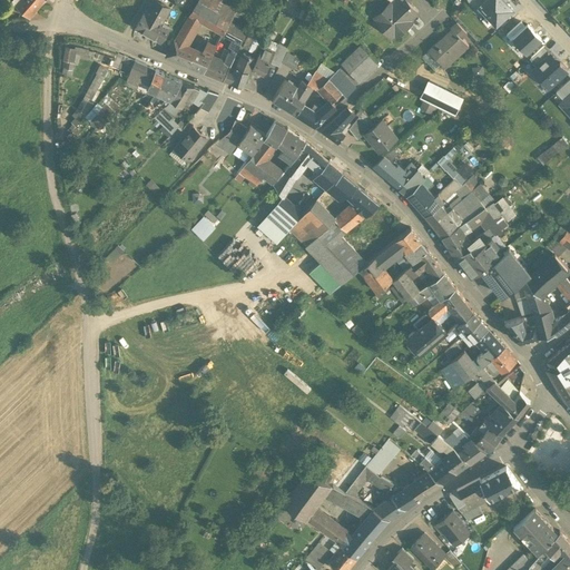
[(43,2),(40,0),(21,0),(13,9),(27,21),(43,2)]
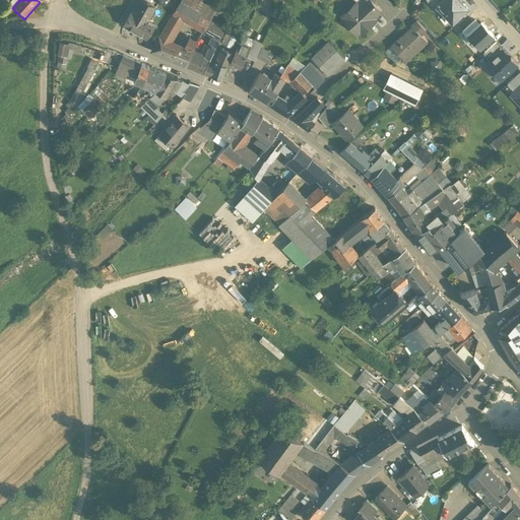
[(217,7),(205,0),(182,0),(173,15),(184,21),(193,26),(199,15),(210,21),(217,7)]
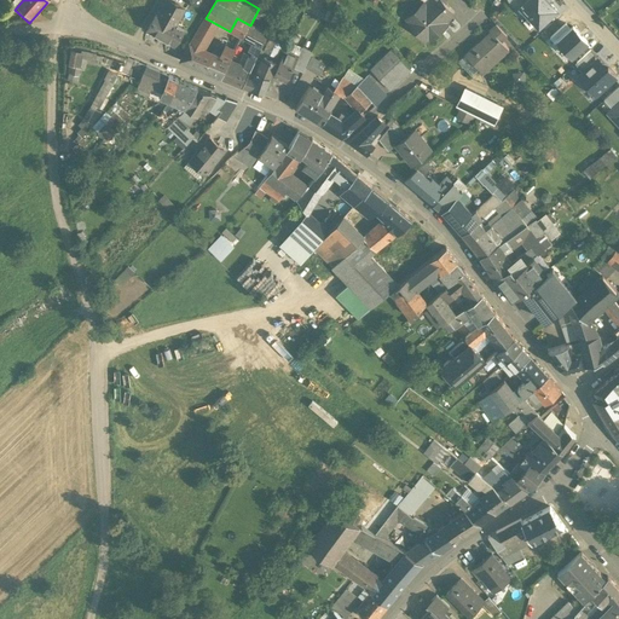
[(434,0),(427,7),(424,5),(409,21),(411,23),(410,24),(426,42),(429,39),(432,41),(449,25),(446,23),(455,16),(444,4),(439,0),(434,0)]
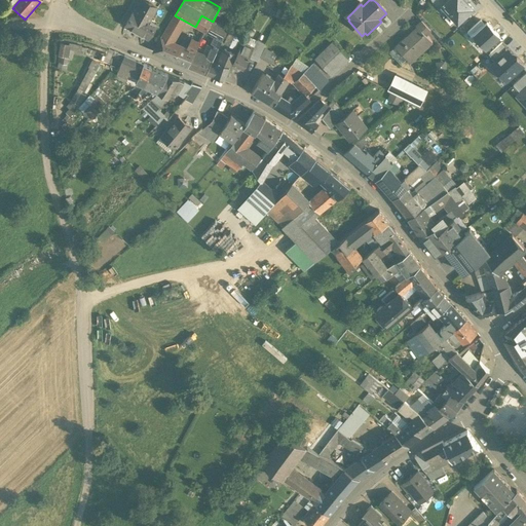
[(442,5),(447,0),(431,0),(439,8),(443,5),(442,5)]
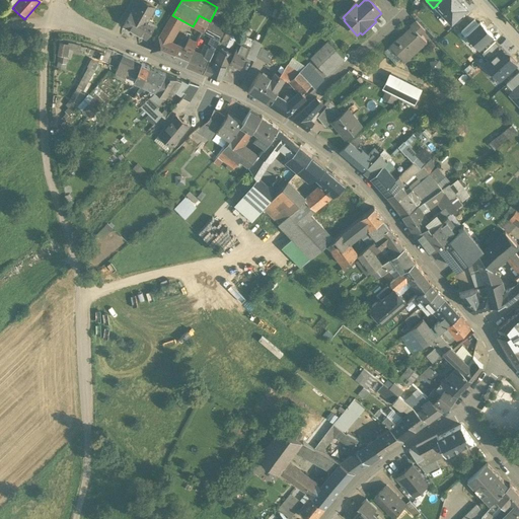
[(466,7),(459,0),(441,0),(436,5),(437,5),(451,21),(466,7)]
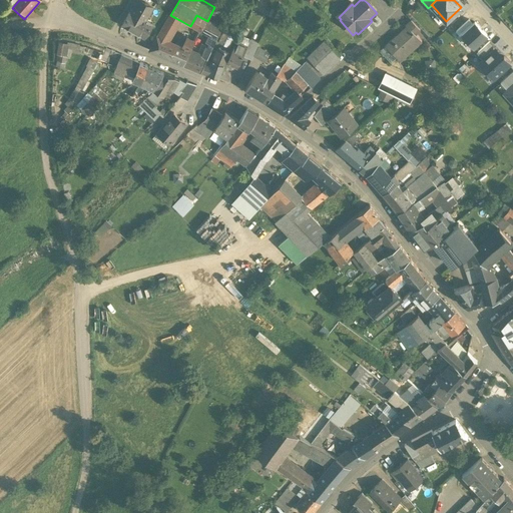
[(137,3),(131,13),(130,12),(122,26),(122,27),(123,25),(132,31),(132,32),(144,39),(149,30),(142,26),(153,9),(145,4),(143,6),(137,3)]
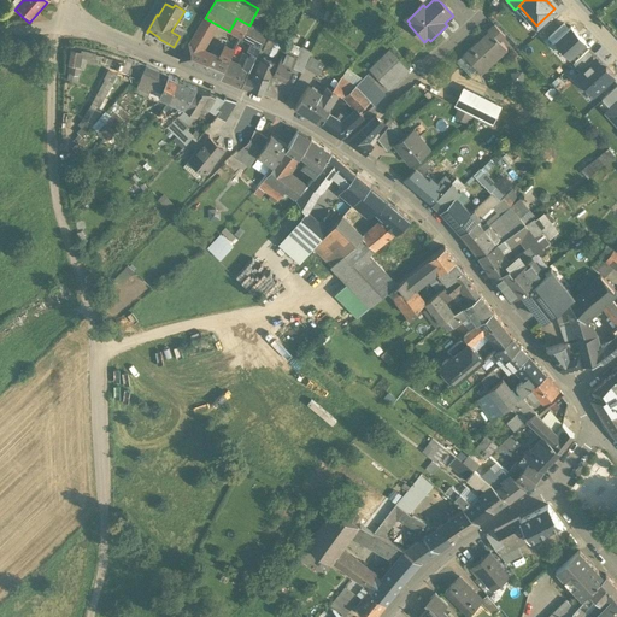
[(218,25),(205,18),(189,47),(201,52),(218,25)]
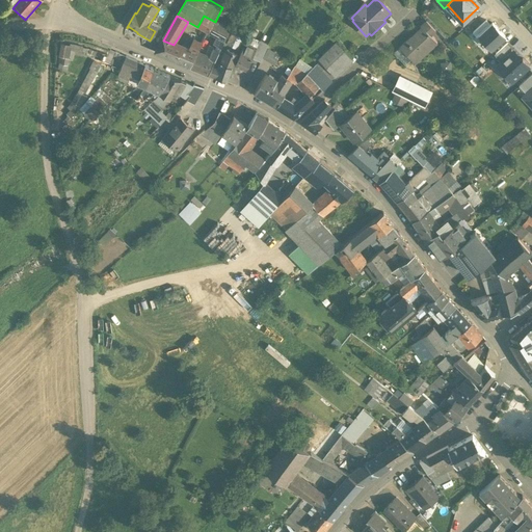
[(215,22),(204,16),(197,27),(209,33),(215,22)]
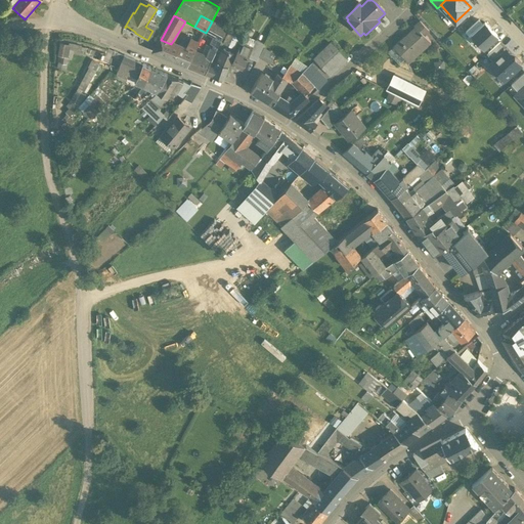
[(413,26),(416,28),(417,27),(424,34),(429,30),(420,19),(413,26)]
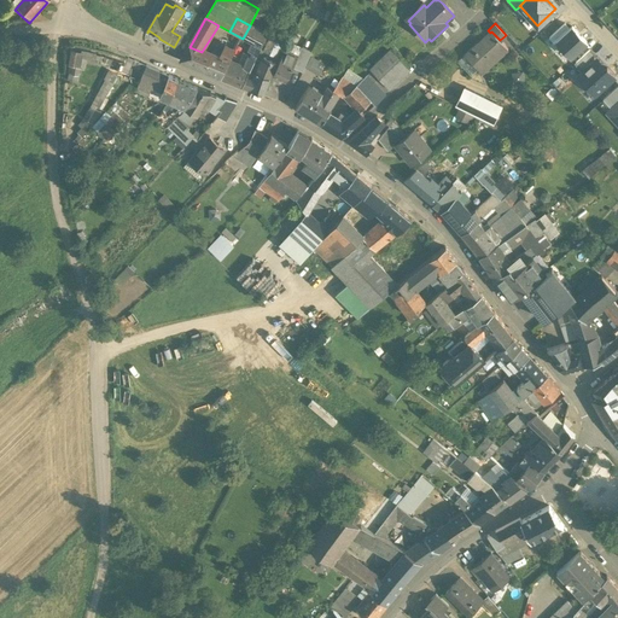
[(554,44),(555,41),(570,28),(565,23),(549,38),(554,44)]
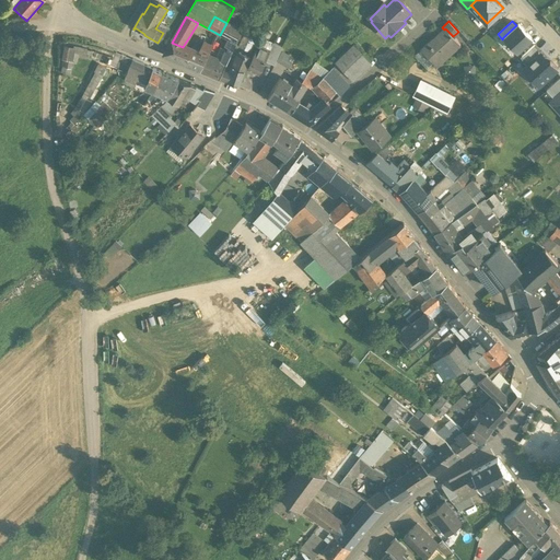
[(226,23),(220,35),(226,39),(233,26),(226,23)]
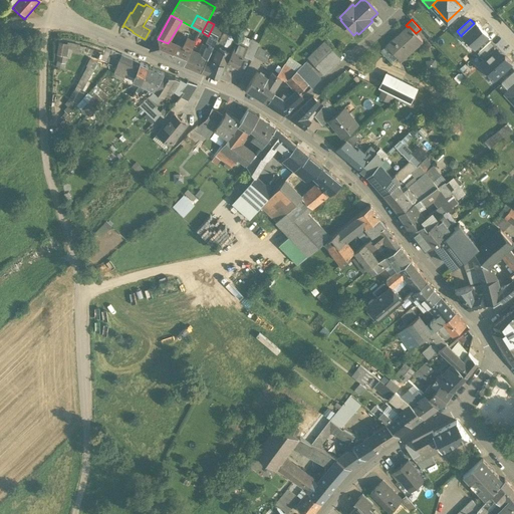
[(488,35),(476,22),(474,23),(462,34),(475,47),(488,35)]
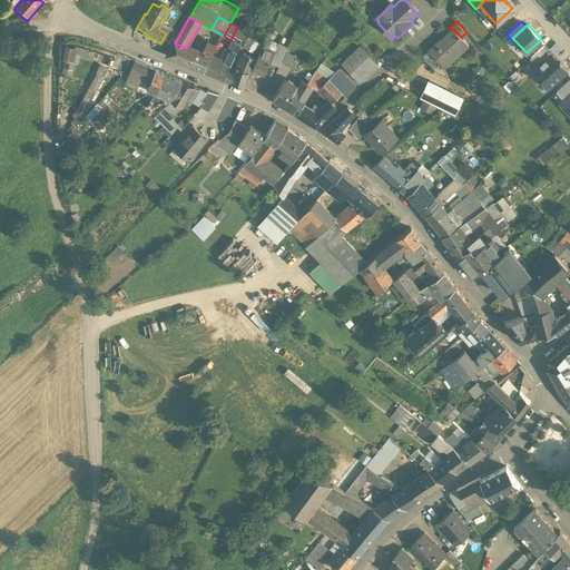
[(247,32),(237,27),(231,40),(234,41),(241,46),(242,43),(247,32)]
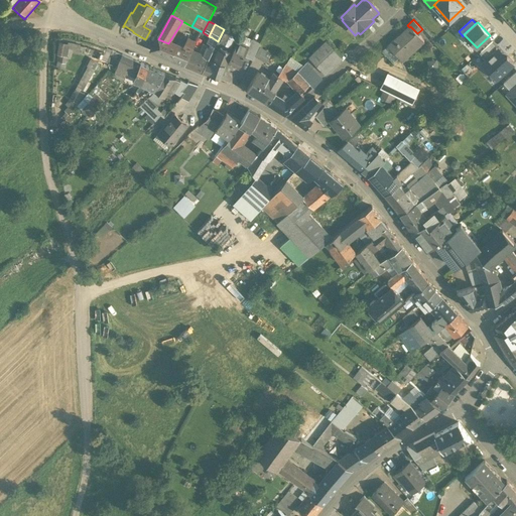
[(388,45),(404,62),(425,41),(417,33),(410,26),(409,27),(388,45)]
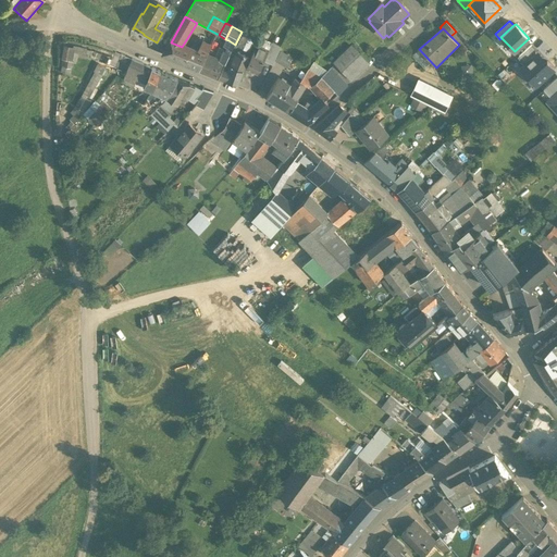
[(242,32),(236,42),(239,44),(243,38),(244,39),(245,37),(247,33),(242,29),(242,32)]
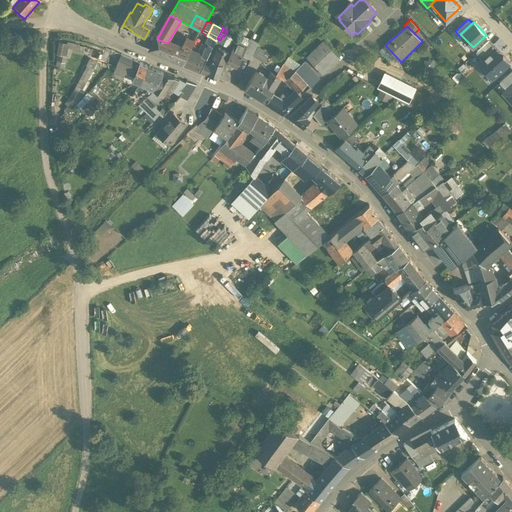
[(236,39),(227,35),(225,43),(232,46),(236,39)]
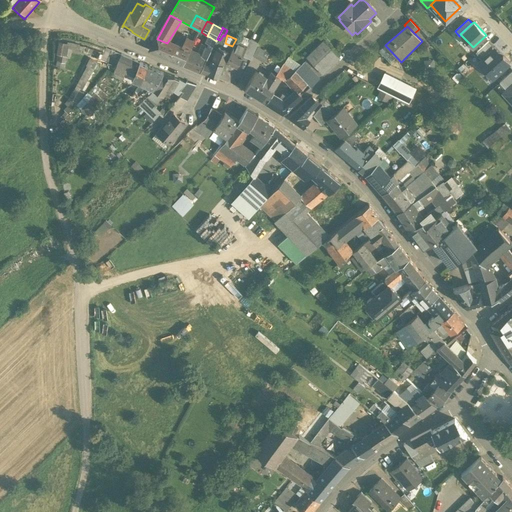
[(216,41),(210,37),(206,45),(209,47),(207,49),(211,51),(215,44),(216,42),(216,41)]
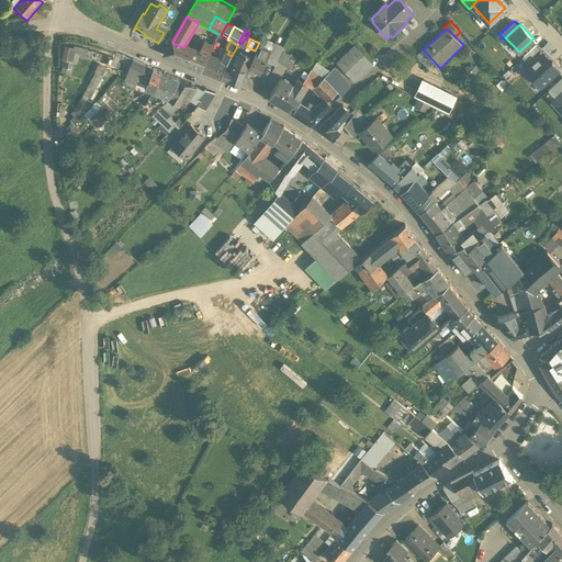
[(183,47),(172,43),(163,58),(177,64),(184,48),(183,47)]
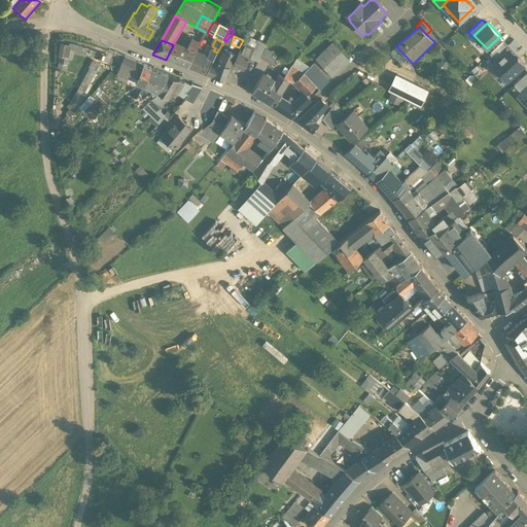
[(187,50),(173,45),(166,60),(187,69),(192,61),(200,45),(191,41),(187,50)]
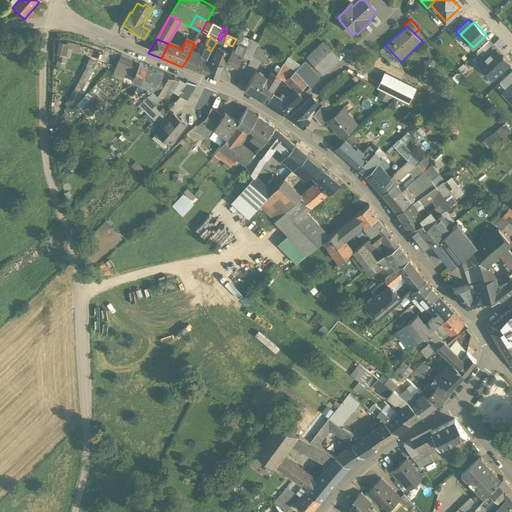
[(311,60),(324,74),(341,56),(327,41),(309,58),(311,60)]
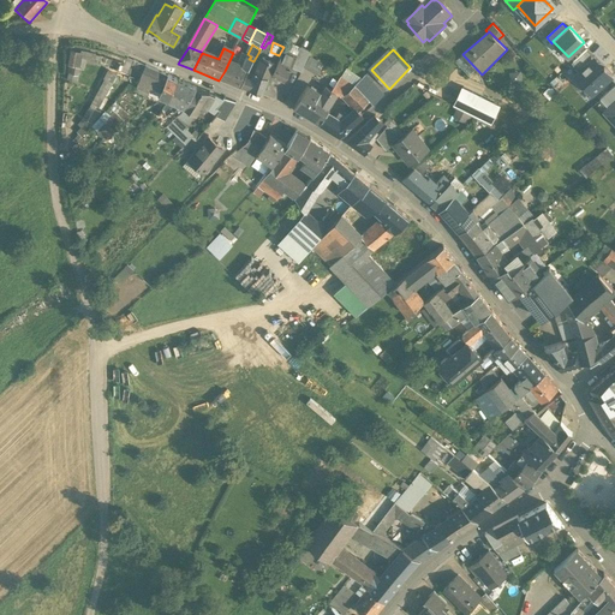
[(592,59),(593,59),(595,58),(586,49),(571,64),(579,72),(592,59)]
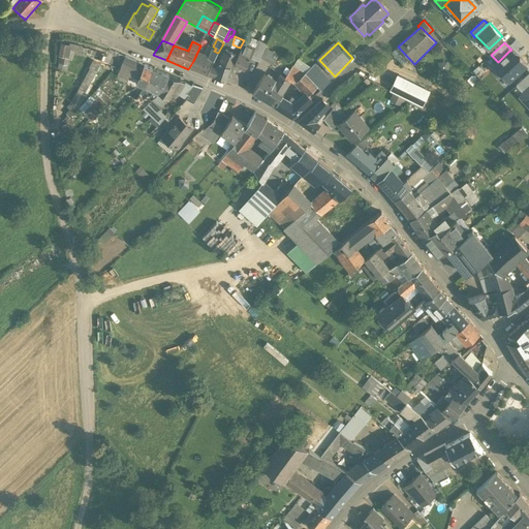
[(66,72),(68,59),(72,59),(73,53),(84,54),(86,49),(71,45),(61,43),(59,57),(62,58),(60,71),(66,72)]
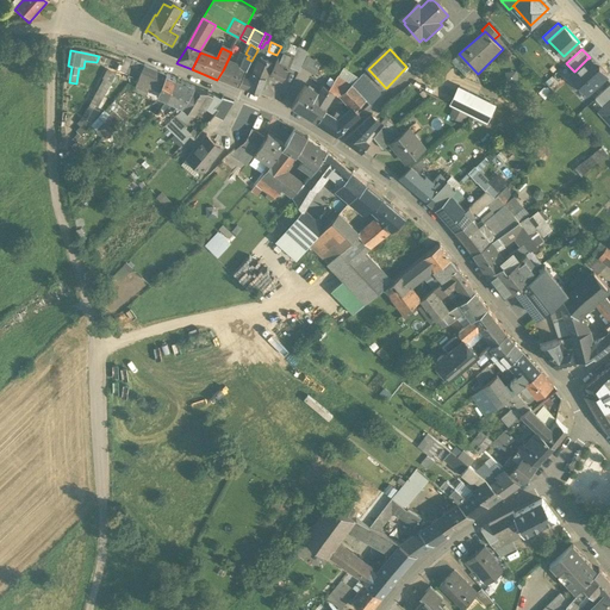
[(268,51),(266,50),(261,57),(272,66),(277,55),(268,51)]
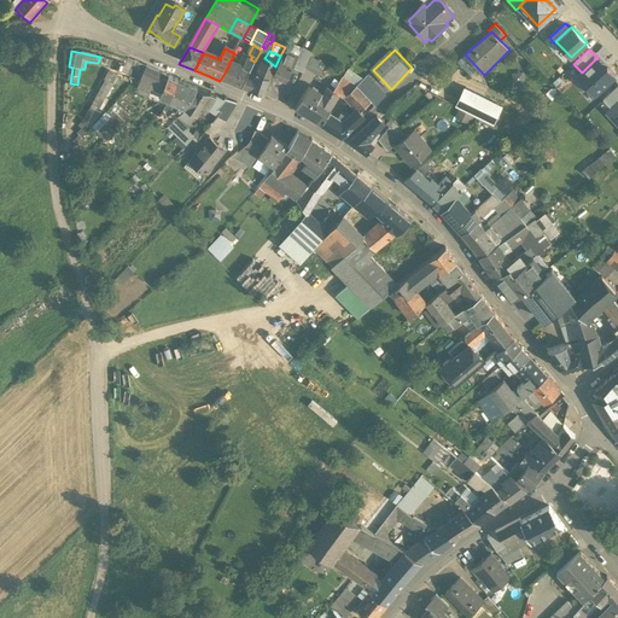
[(302,51),(298,59),(293,71),(303,75),(304,73),(310,60),(313,56),(302,51)]
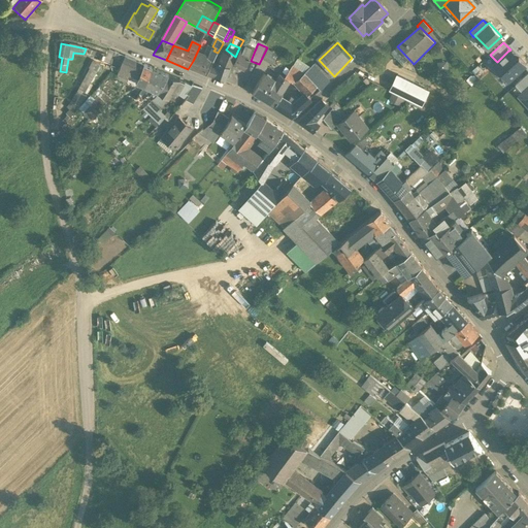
[(243,45),(233,67),(244,72),(251,61),(255,51),(243,45)]
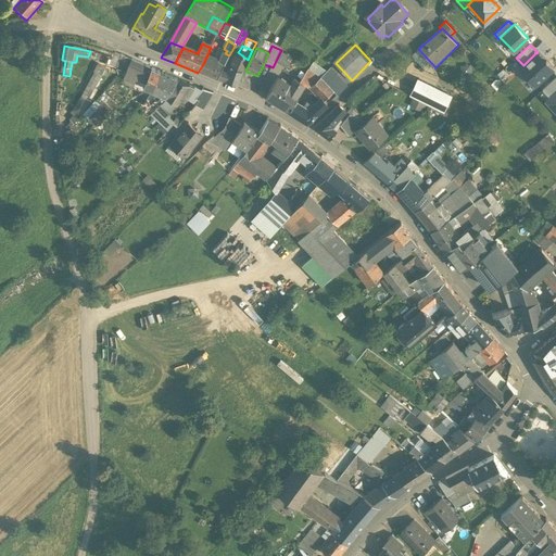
[(238,52),(229,76),(222,73),(218,80),(237,88),(248,60),(238,52)]
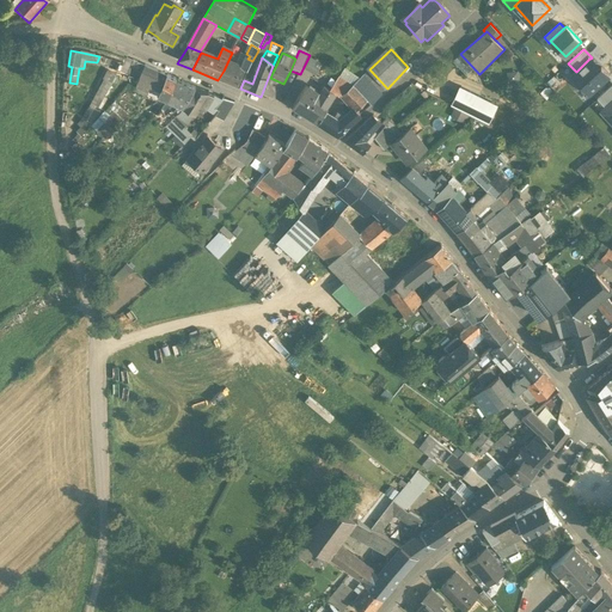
[(601,67),(599,68),(591,59),(589,59),(576,72),(573,74),(579,80),(576,81),(582,89),(585,87),(589,93),(609,75),(601,67)]
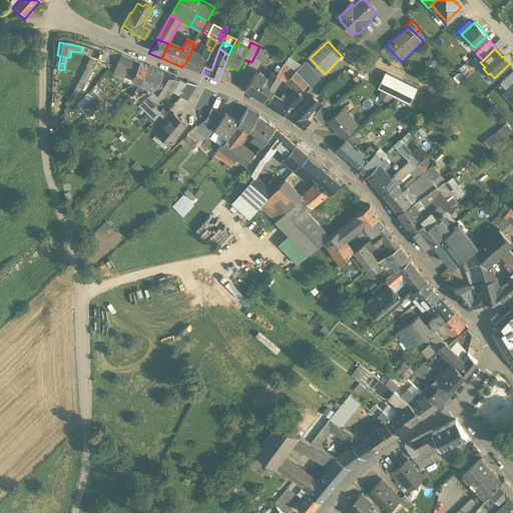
[(270,57),(258,50),(252,60),(264,67),(270,57)]
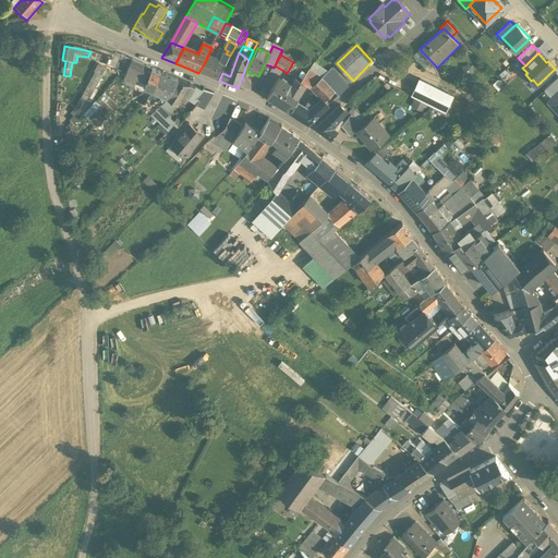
[(117,65),(129,71),(132,63),(120,58),(117,65)]
